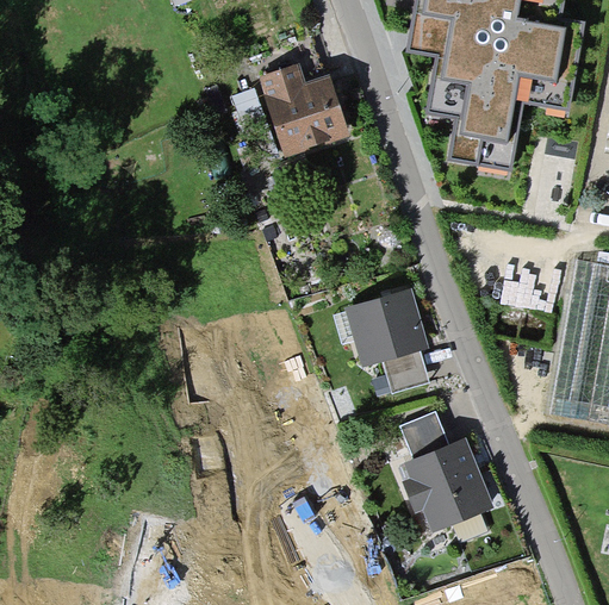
[(427,0),(426,11),(454,16),(445,75),(471,79),(463,129),(505,136),(516,66),(554,72),(561,25),(514,18),(516,0),(427,0)]
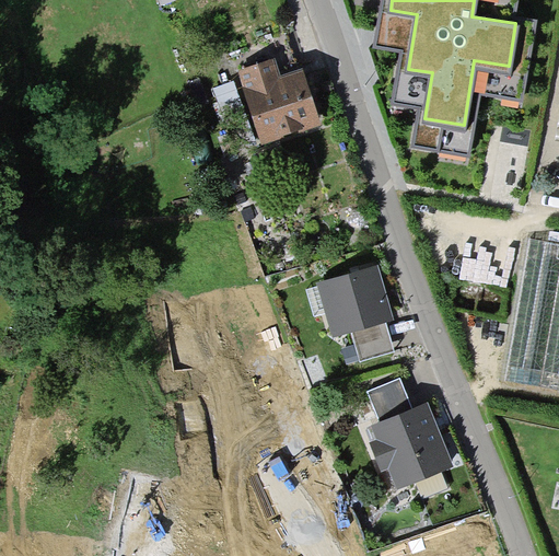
[(477,90),(530,95),(537,23),(522,21),(516,69),(480,65),(477,90)]
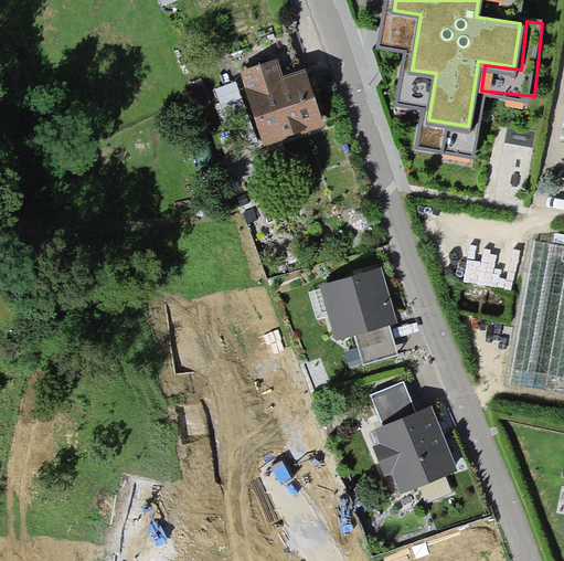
[(274,59),(240,70),(263,143),(322,124),(305,70),(280,77),(274,59)]
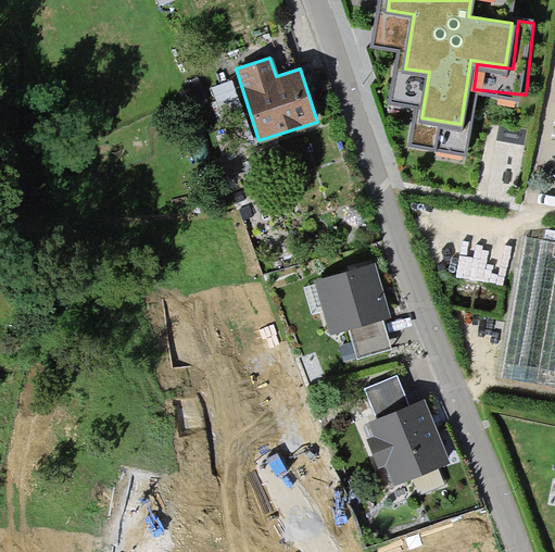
[(252,138),(232,80),(212,87),(232,145),(252,138)]
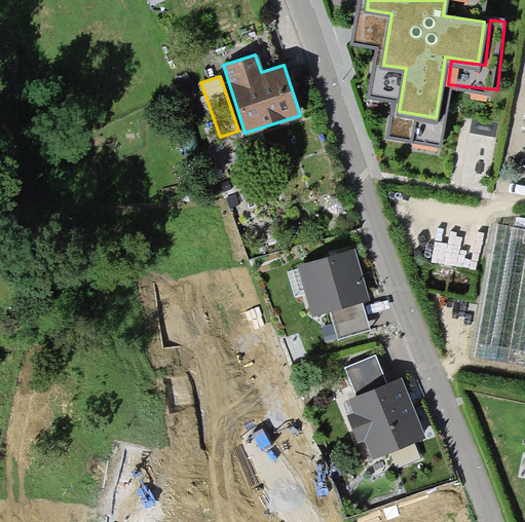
[(524,222),(496,218),(475,353),(524,361),(524,222)]
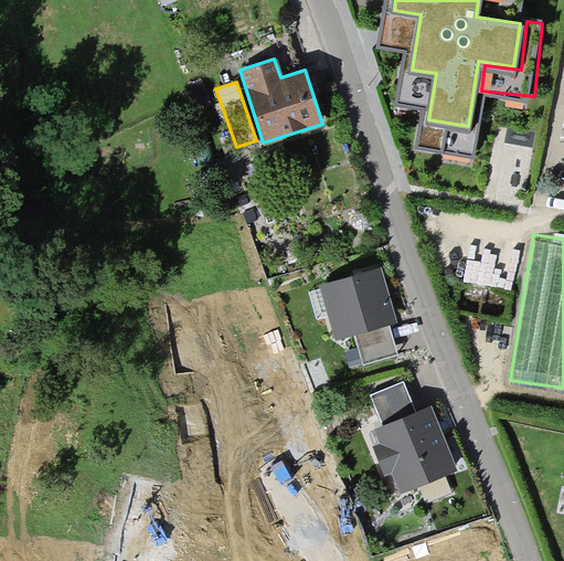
[(360,273),(320,284),(337,340),(353,335),(390,325),(397,323),(382,266),(360,273)]
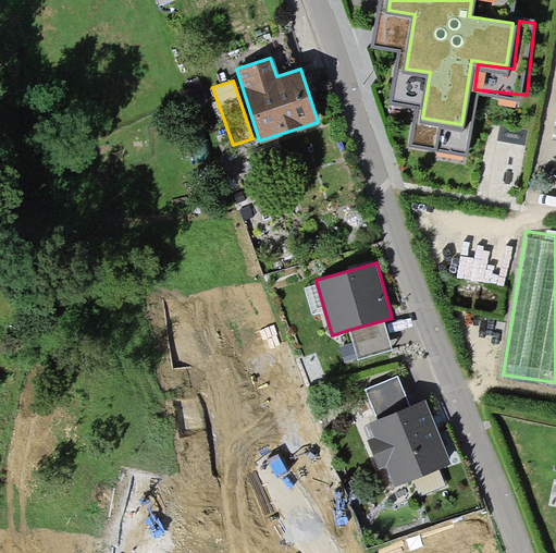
[(473,321),(477,310),(454,304),(452,316),(473,321)]
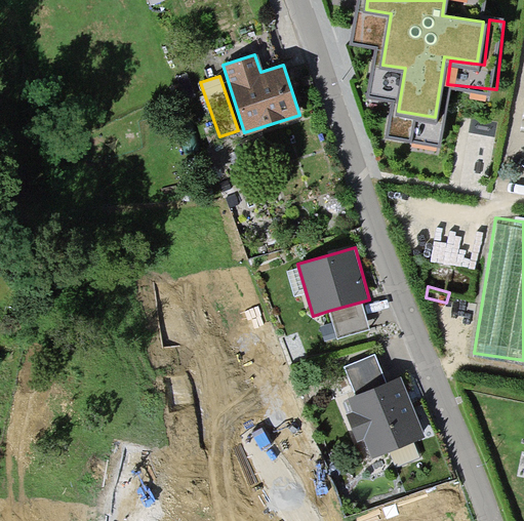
[(362,302),(328,311),(336,336),(369,327),(362,302)]
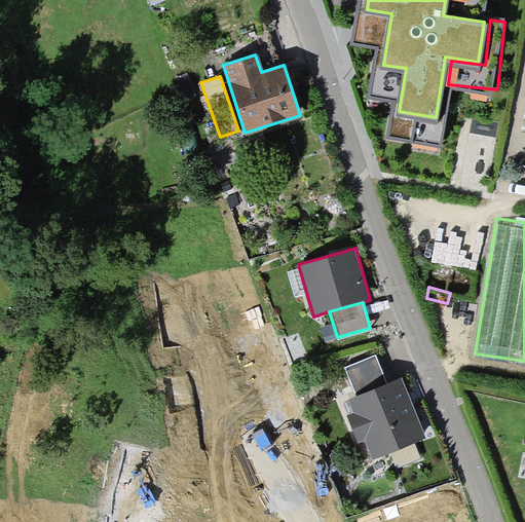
[(359,396),(387,383),(375,353),(346,366),(359,396)]
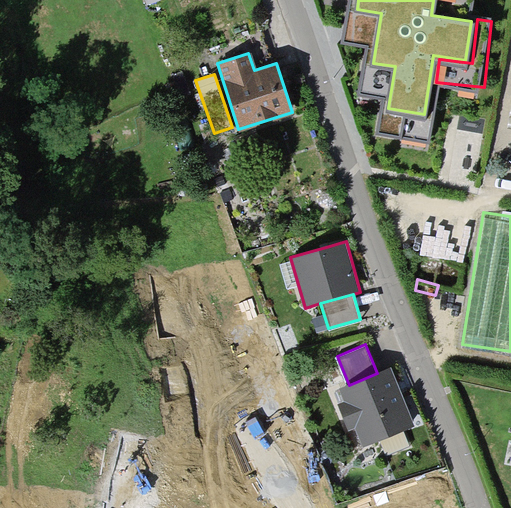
[(355,426),(364,446),(416,424),(398,383),(391,367),(377,373),(349,385),(340,389),(346,404),(339,407),(348,429),(355,426)]
